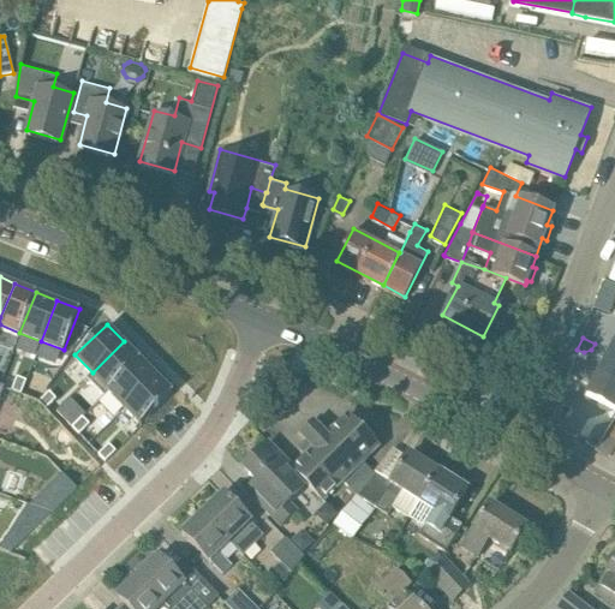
[(614,338),(587,390),(614,405),(614,338)]
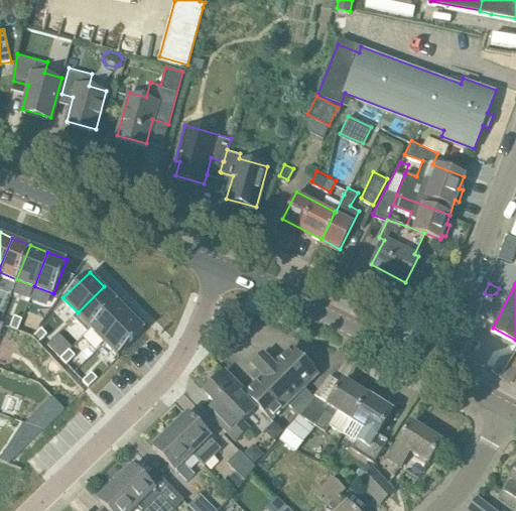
[(104,286),(78,312),(91,326),(117,300),(104,286)]
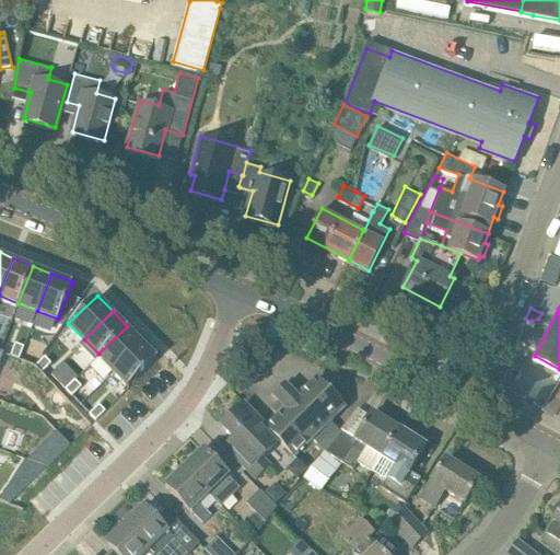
[(127,326),(98,354),(113,369),(142,340),(127,326)]
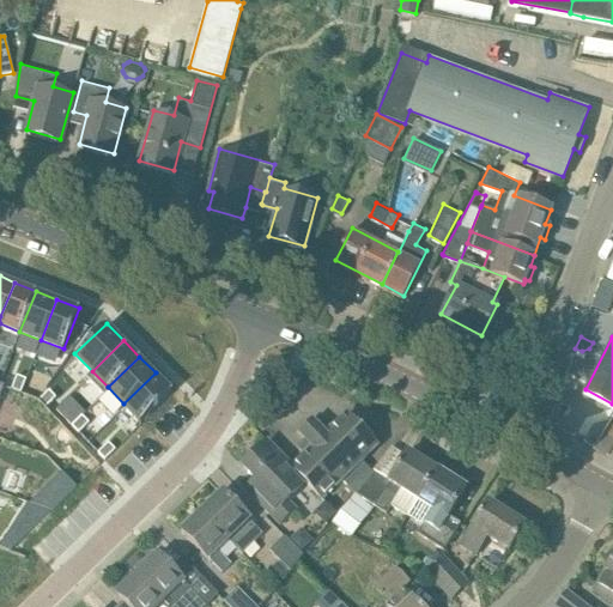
[(17,372),(11,387),(20,390),(26,377),(17,372)]
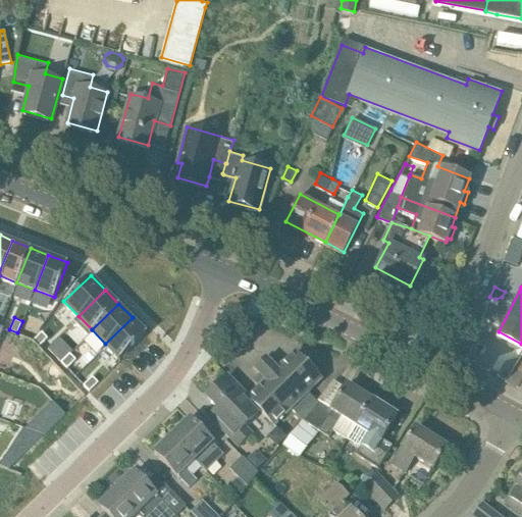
[(133,317),(105,344),(120,359),(147,332),(133,317)]
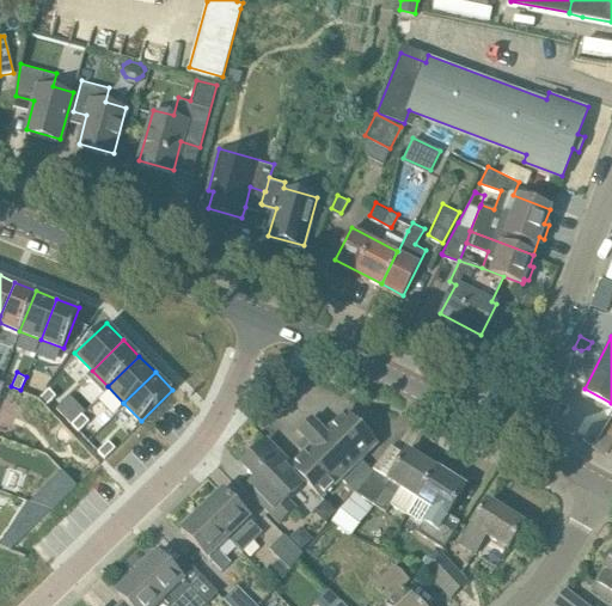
[(26,375),(22,389),(38,396),(48,383),(26,374),(26,375)]
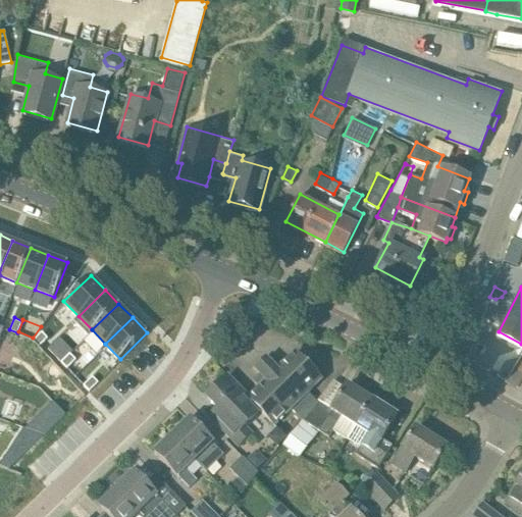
[(42,329),(33,339),(39,345),(47,335),(42,329)]
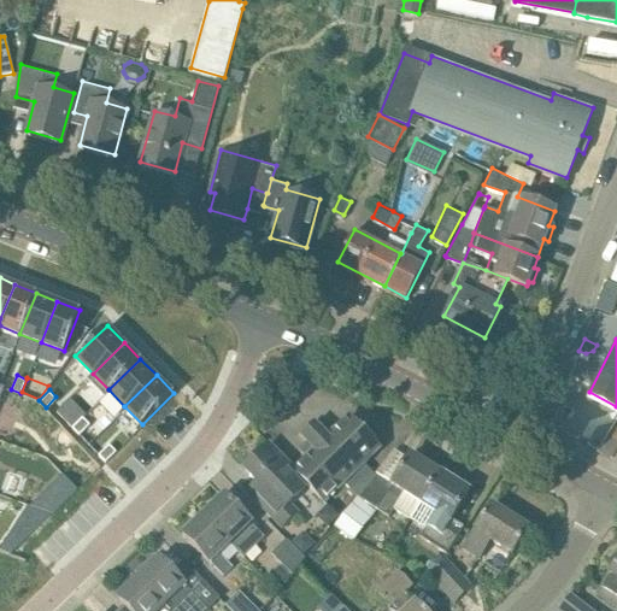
[(78,405),(65,417),(72,424),(83,415),(86,412),(78,405)]
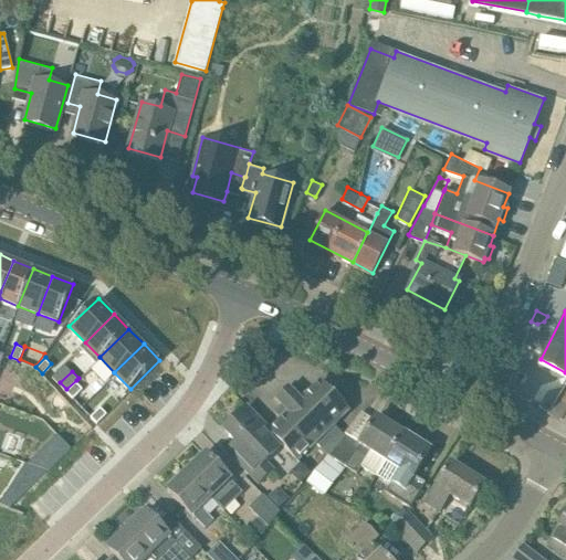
[(344,432),(343,431),(332,421),(346,407),(320,379),(301,398),(289,386),(276,397),(289,409),(269,429),(296,456),(314,439),(326,451),(334,442),(344,432)]
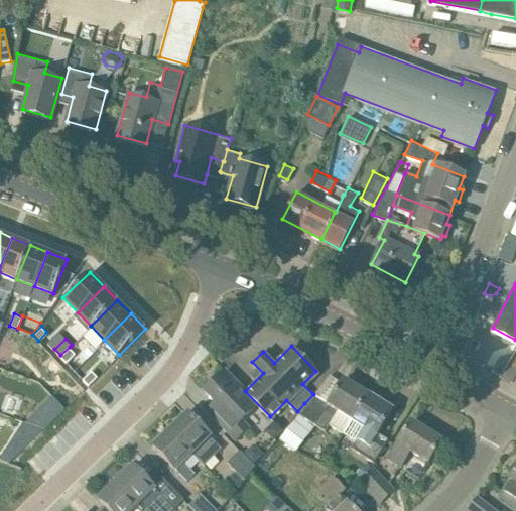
[(70,347),(60,355),(67,361),(76,353),(70,347)]
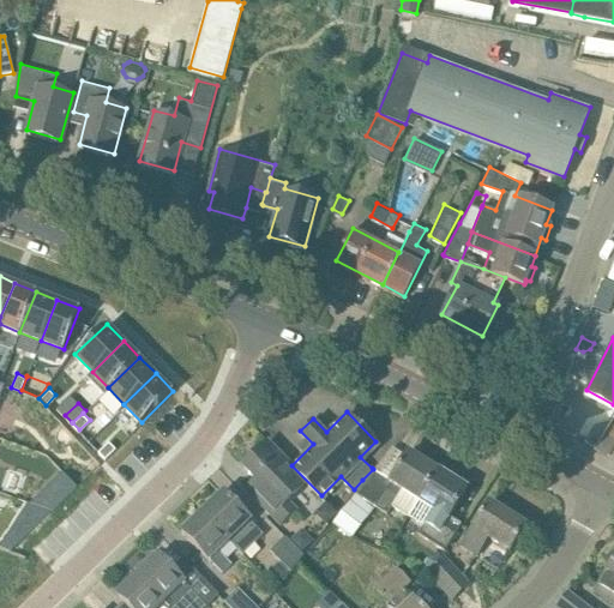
[(109,439),(98,450),(106,457),(116,446),(109,439)]
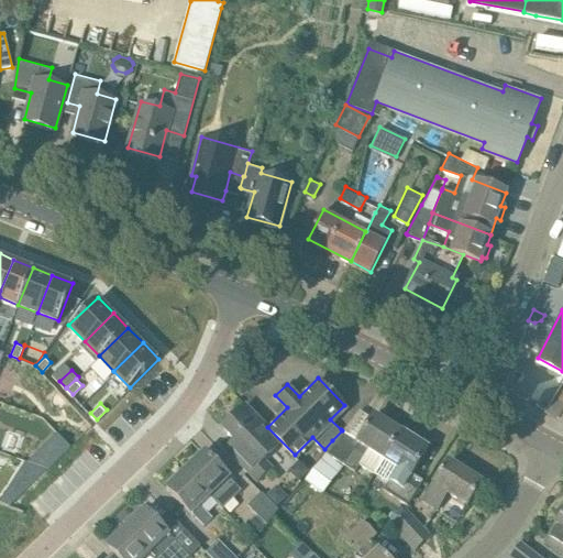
[(222,425),(234,437),(225,446),(256,479),(271,465),(264,457),(277,444),(261,426),(264,423),(245,403),(222,425)]
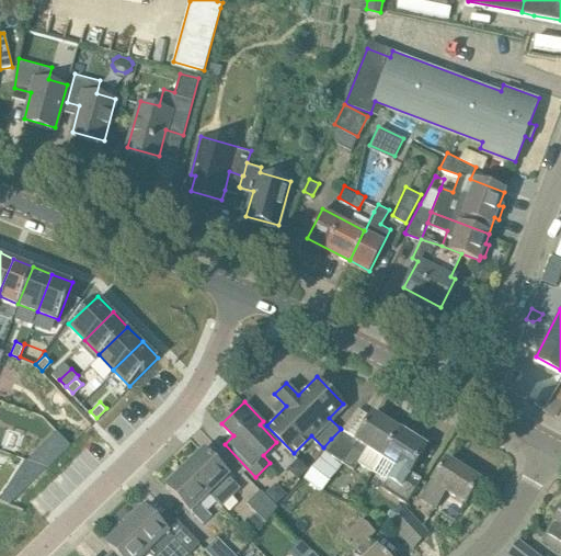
[(331,439),(304,473),(320,485),(341,458),(354,466),(358,460),(373,469),(400,427),(374,410),(357,437),(342,427),(341,429),(331,439)]
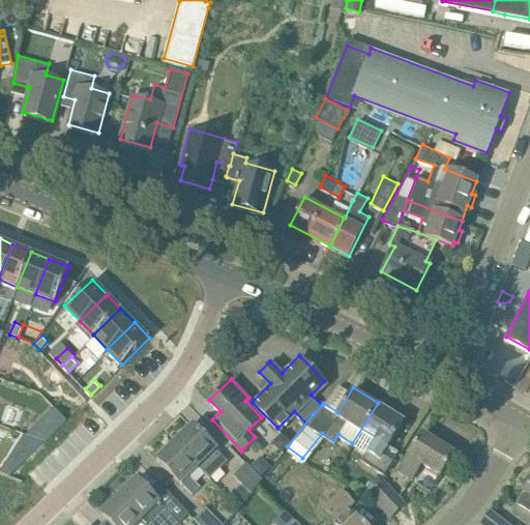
[(378,403),(352,443),(365,453),(361,459),(383,473),(398,450),(387,444),(404,419),(378,403)]
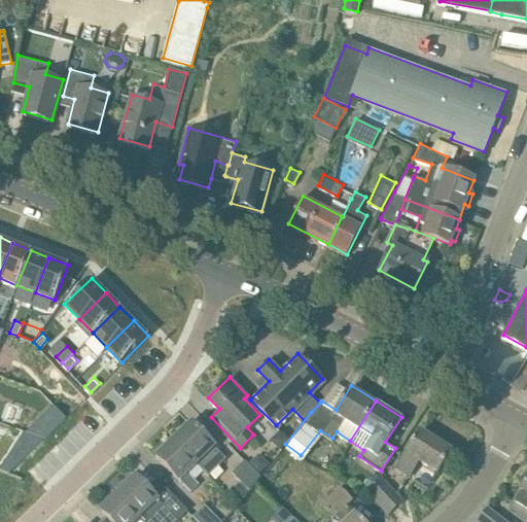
[(44,438),(49,431),(37,419),(26,430),(44,438)]
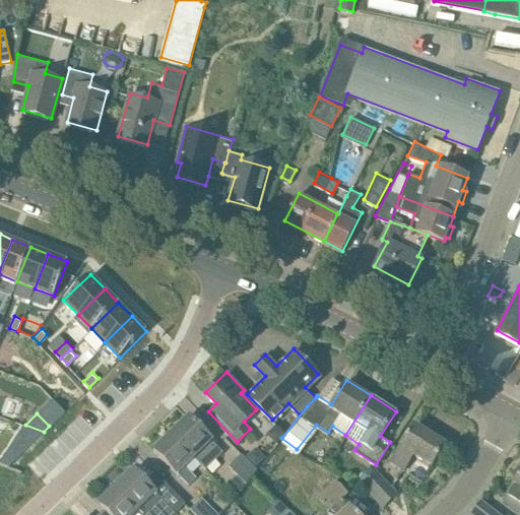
[(190,414),(173,431),(195,454),(206,466),(223,450),(190,414)]
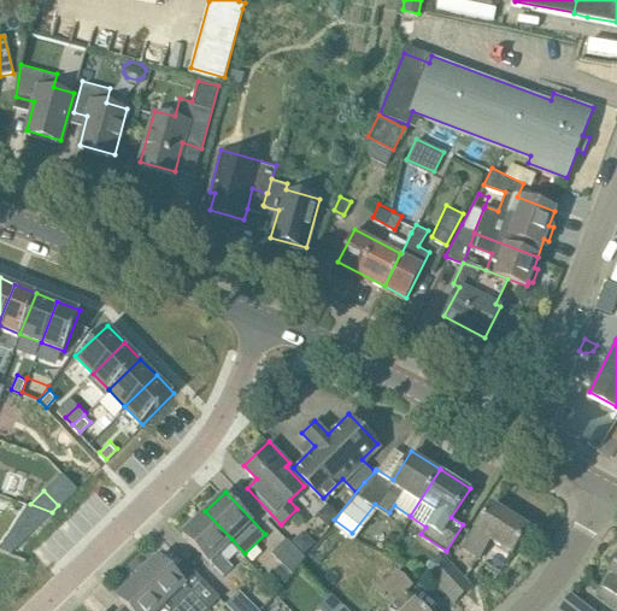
[(528,526),(492,501),(464,546),(479,554),(489,538),(511,551),(528,526)]
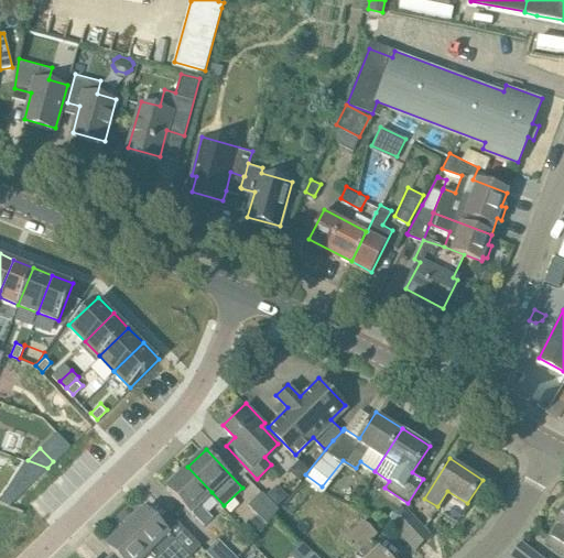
[(202,502),(212,492),(187,467),(167,485),(192,511),(193,510),(205,523),(214,515),(202,502)]
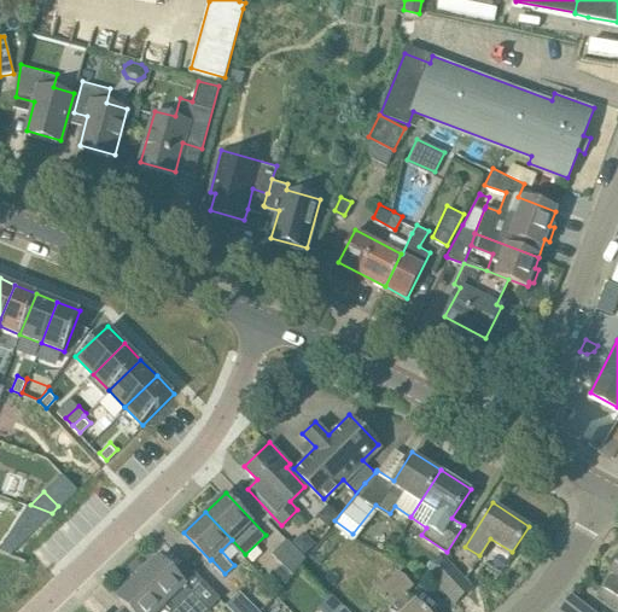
[(303,530),(292,542),(304,554),(316,542),(303,530)]
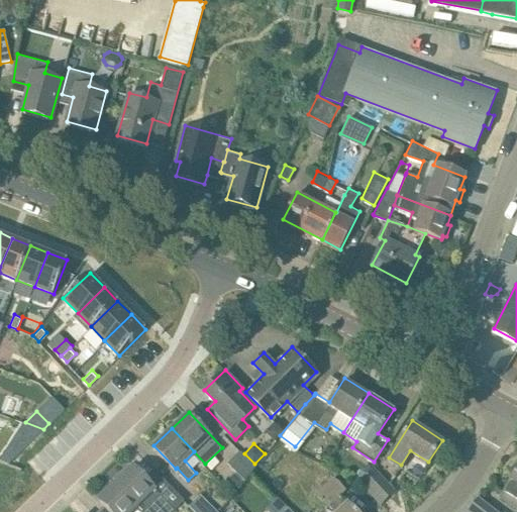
[(15,456),(19,452),(8,445),(0,456),(0,458),(9,463),(15,456)]
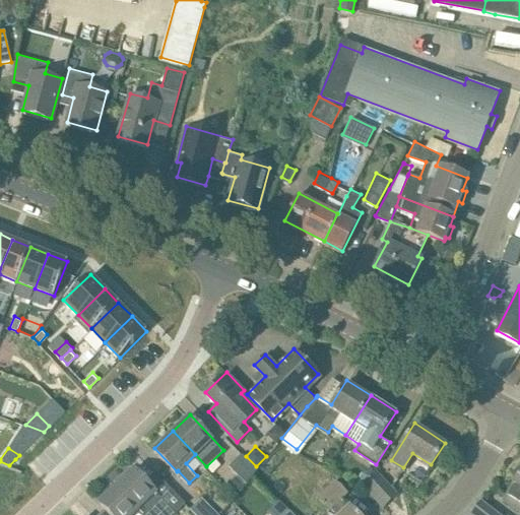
[(241,451),(229,463),(245,481),(257,467),(241,451)]
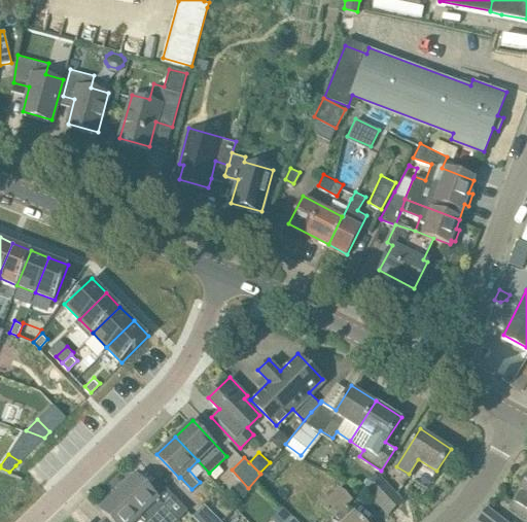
[(132,471),(116,486),(120,489),(119,489),(119,490),(141,514),(149,505),(163,518),(170,510),(157,497),(159,496),(137,474),(136,475),(132,471)]
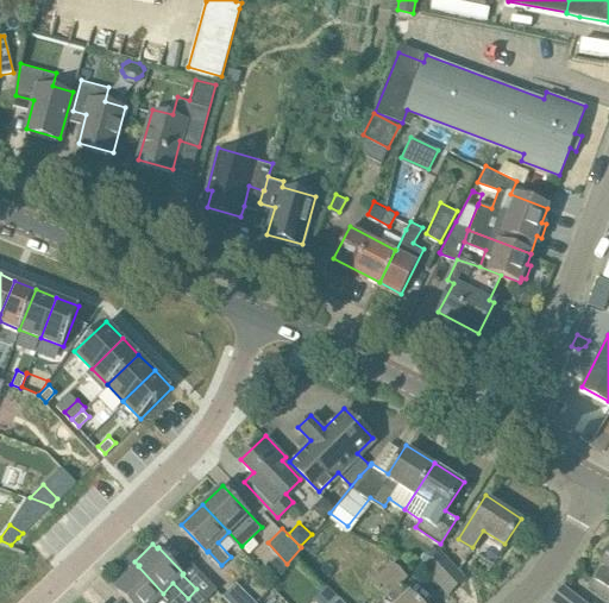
[(425,567),(447,592),(466,576),(439,546),(425,567)]
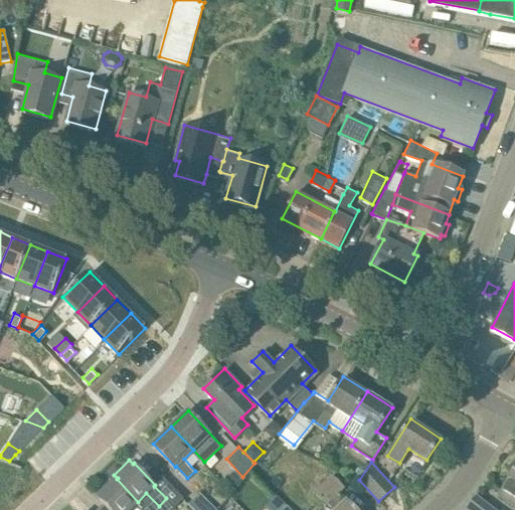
[(509,480),(499,495),(514,505),(514,468),(508,479),(509,480)]
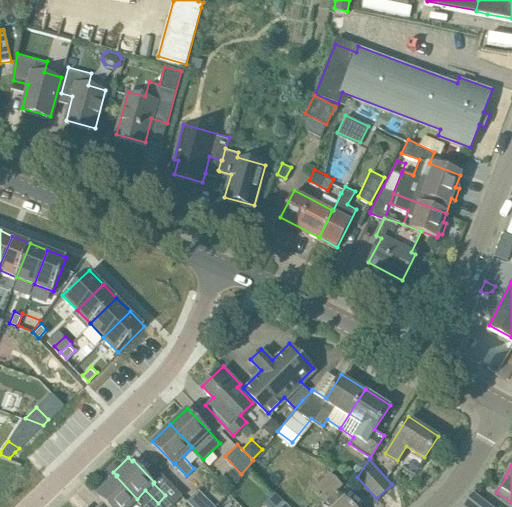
[(356,506),(338,488),(343,483),(332,471),(313,489),(324,500),(326,498),(334,506),(356,506)]
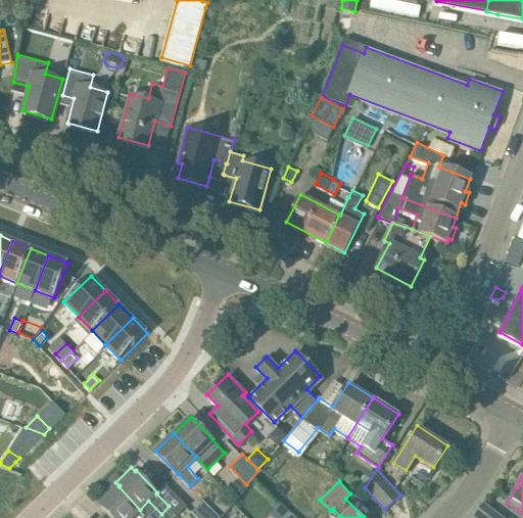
[(147,517),(140,510),(119,486),(100,505),(112,517),(147,517)]
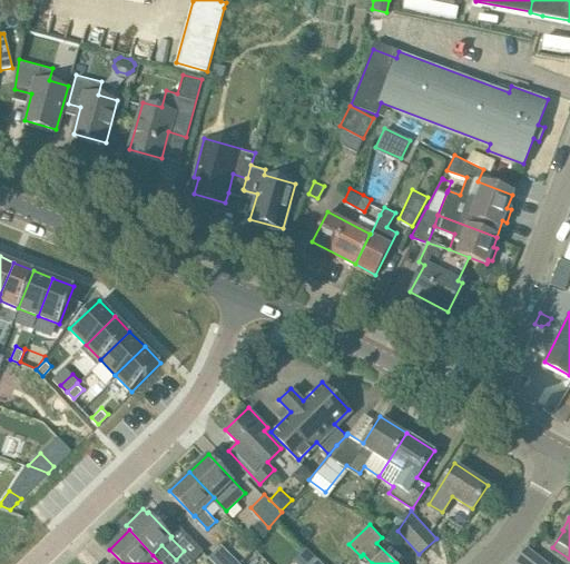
[(223,542),(210,554),(219,563),(244,563),(242,561),(223,542)]
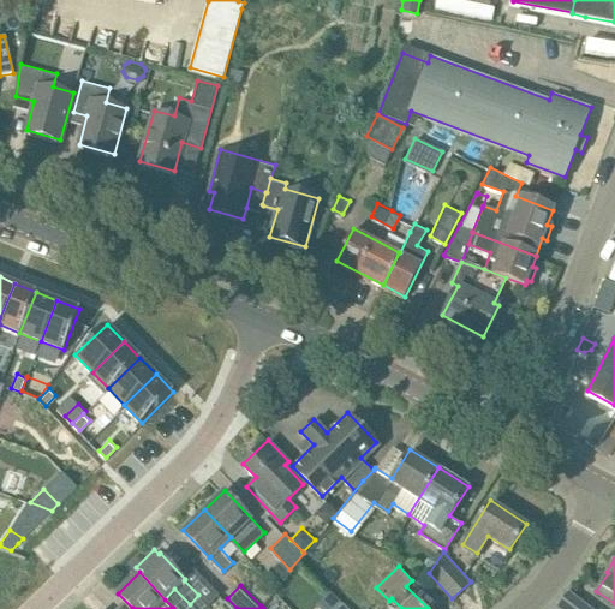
[(595,608),(568,589),(555,605),(559,608),(595,608)]
